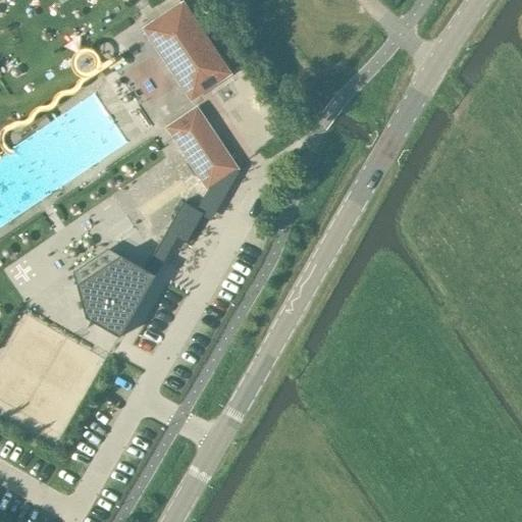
[(142,29),(191,102),(231,74),(183,1),(142,29)]
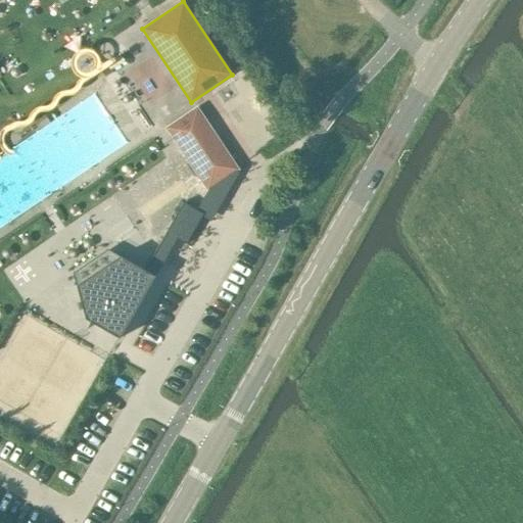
[(163,126),(205,187),(207,190),(237,170),(193,106),(163,126)]
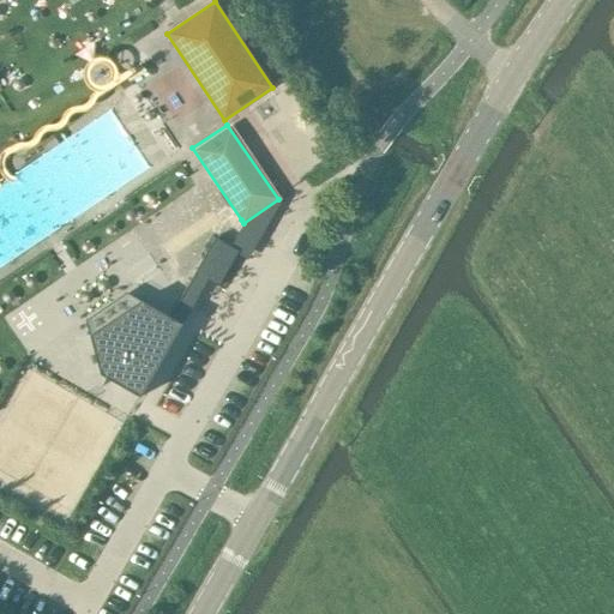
[(215,240),(194,275),(208,282),(217,288),(233,263),(238,253),(229,248),(215,240)]
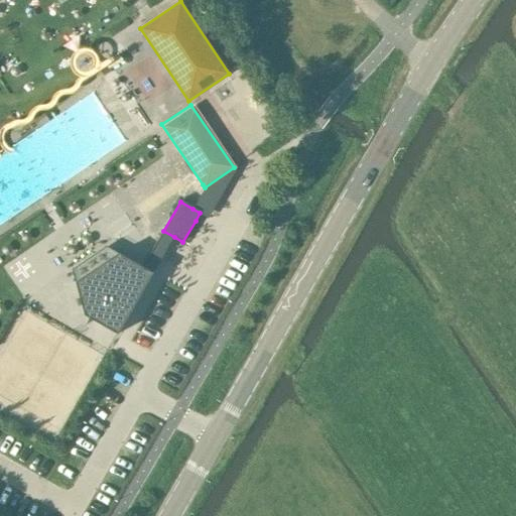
[(136,229),(123,210),(103,223),(116,243),(136,229)]
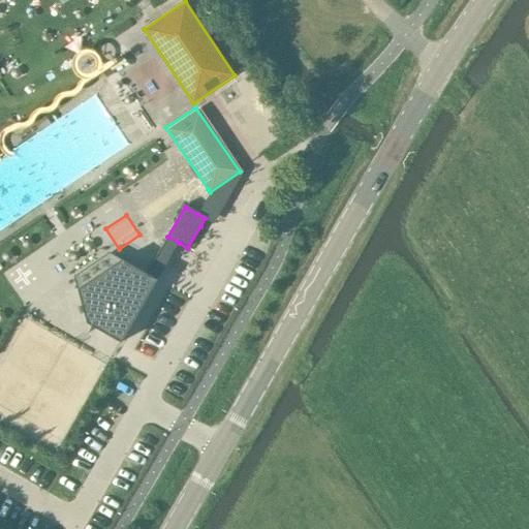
[(86,322),(122,342),(155,279),(121,258),(78,289),(86,322)]
